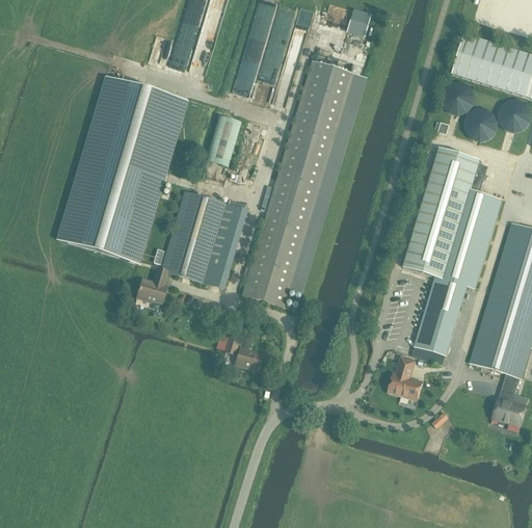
[(247,274),(242,293),(283,306),(288,288),(300,291),(364,76),(352,72),(349,71),(335,67),(311,59),(249,267),(247,274)]
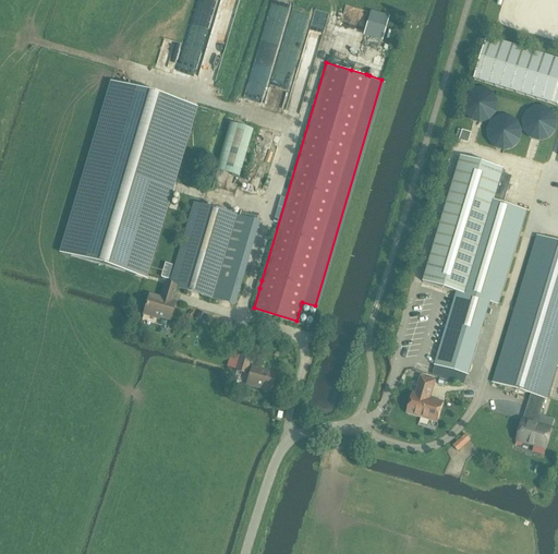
[(111,80),(60,249),(143,274),(194,106),(111,80)]
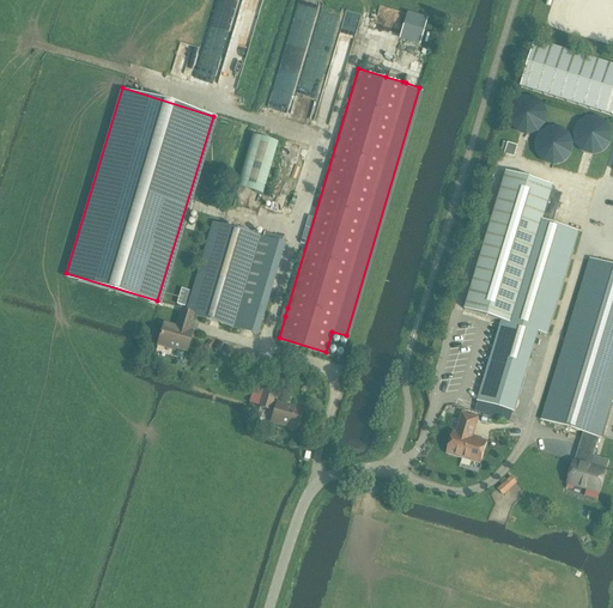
[(252,132),(236,183),(261,190),(277,139),(252,132)]
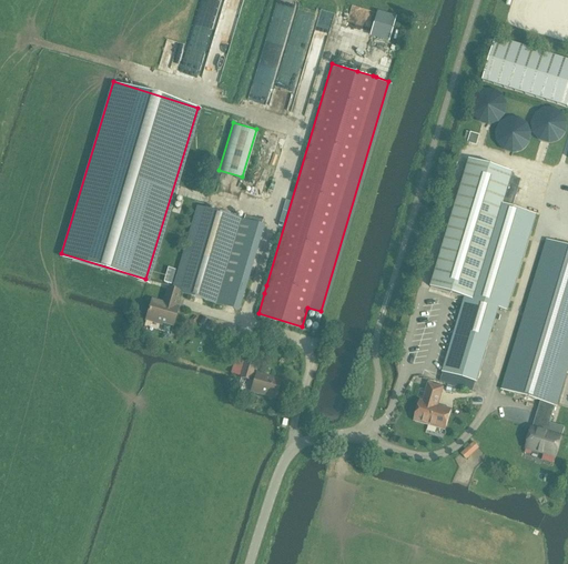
[(469,155),(430,283),(464,294),(442,368),(443,369),(449,370),(465,375),(476,379),(498,304),(507,308),(536,211),(513,204),(518,184),(508,181),(511,173),(513,169),(469,155)]
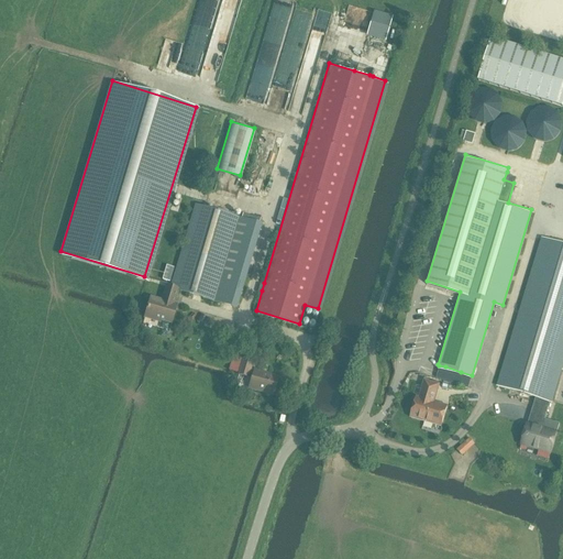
[(283,195),(275,220),(279,221),(287,196),(283,195)]
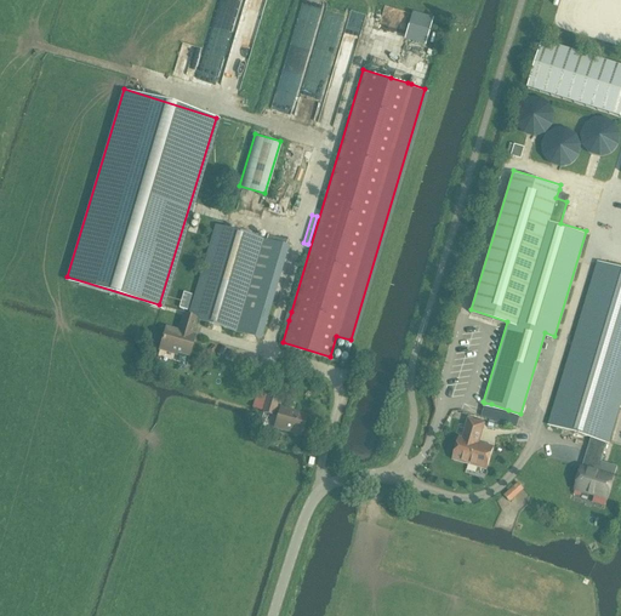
[(258,335),(286,244),(216,222),(187,313),(182,312),(177,328),(165,324),(158,344),(187,353),(193,332),(191,331),(195,315),(258,335)]
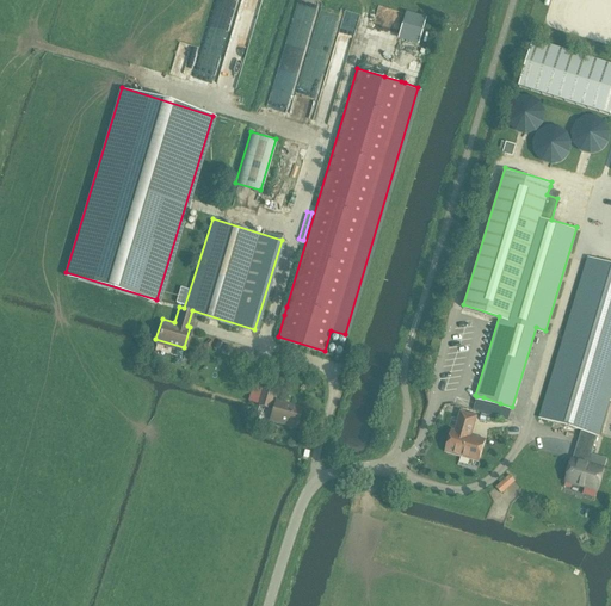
[(585,265),(539,414),(581,426),(576,440),(566,477),(598,487),(604,467),(606,456),(591,451),(597,432),(598,432),(610,389),(610,261),(587,255),(585,265)]
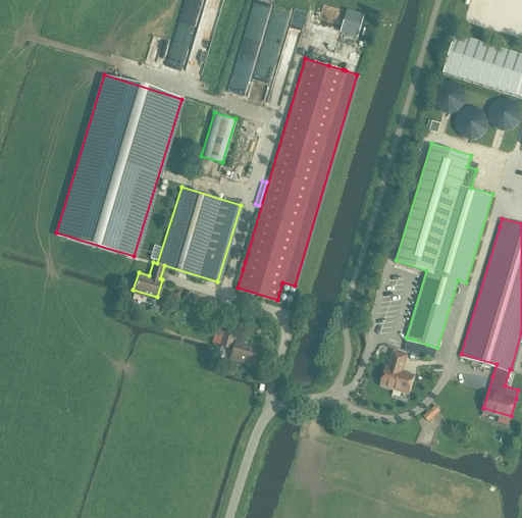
[(154,244),(151,256),(156,258),(160,245),(154,244)]
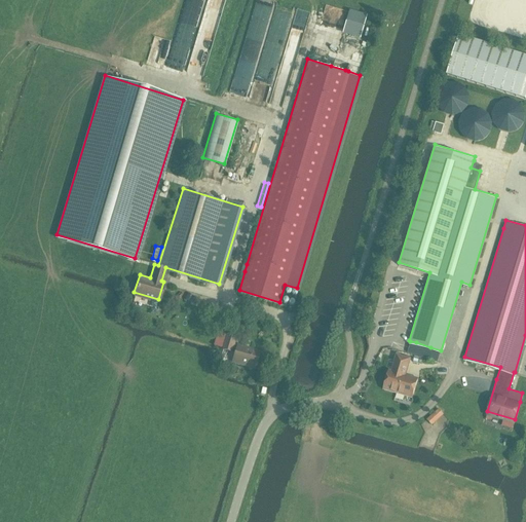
[(222,346),(230,349),(234,335),(226,333),(222,346)]
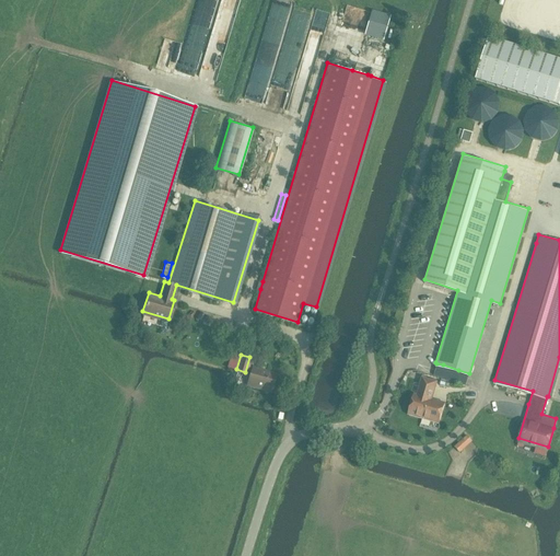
[(247,382),(270,390),(276,372),(253,365),(247,382)]
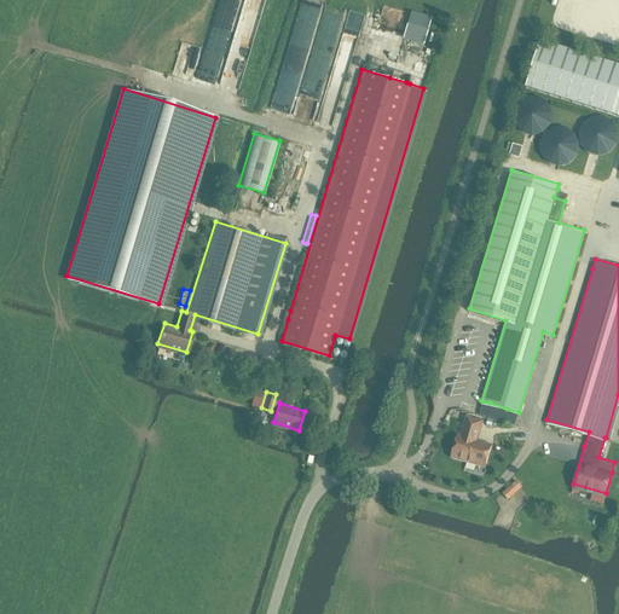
[(450,455),(484,464),(490,442),(473,438),(475,429),(479,430),(482,418),(466,413),(460,433),(457,433),(450,455)]
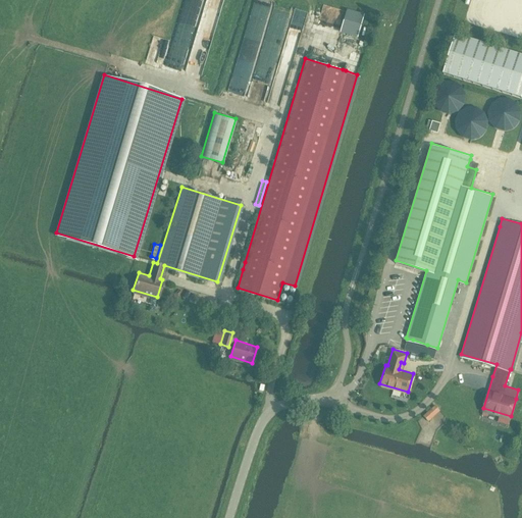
[(429,409),(424,414),(428,418),(433,413),(429,409)]
